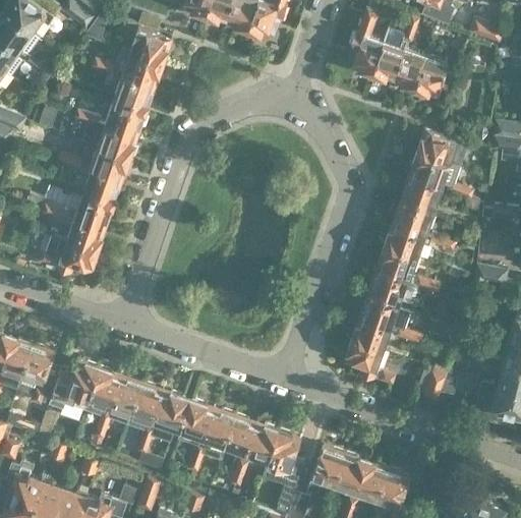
[(5,11),(36,34),(44,21),(49,24),(60,9),(85,27),(95,16),(72,0),(64,0),(61,6),(52,0),(32,0),(31,0),(10,0),(4,9),(6,10),(5,11)]
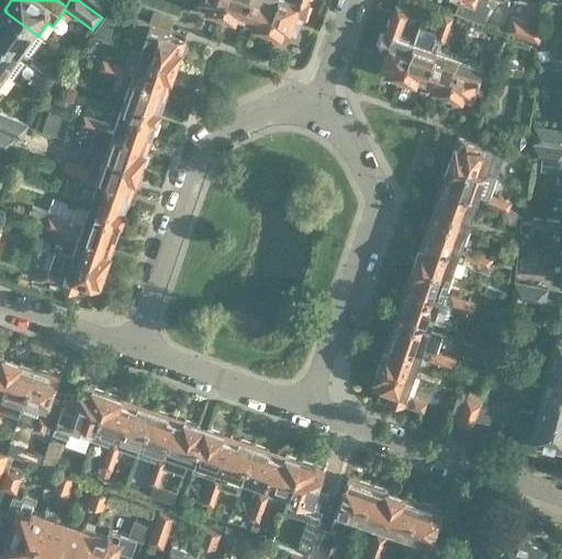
[(78,0),(102,18),(111,4),(105,0),(78,0)]
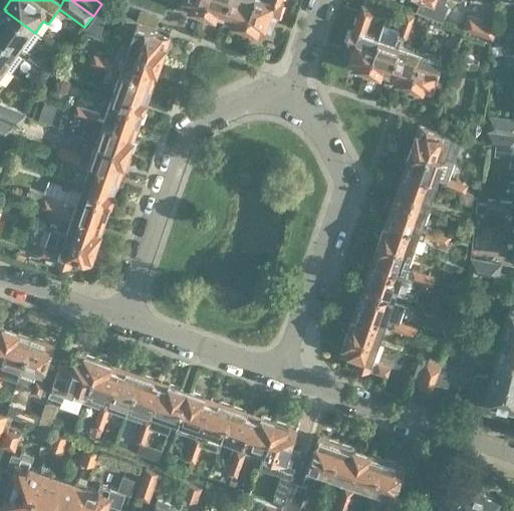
[(169,0),(183,5),(182,8),(202,16),(207,0),(169,0)]
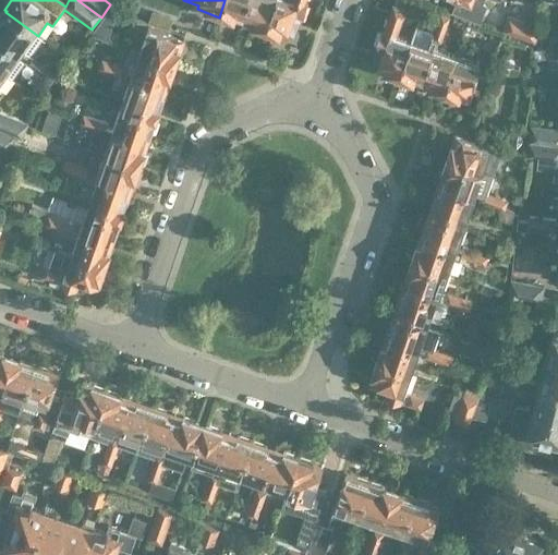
[(225,0),(219,17),(241,25),(250,0),(225,0)]
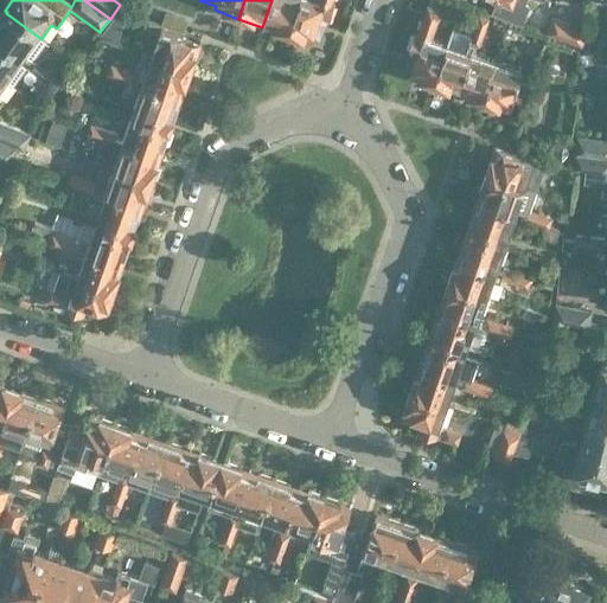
[(272,0),(262,27),(288,37),(301,0),(272,0)]
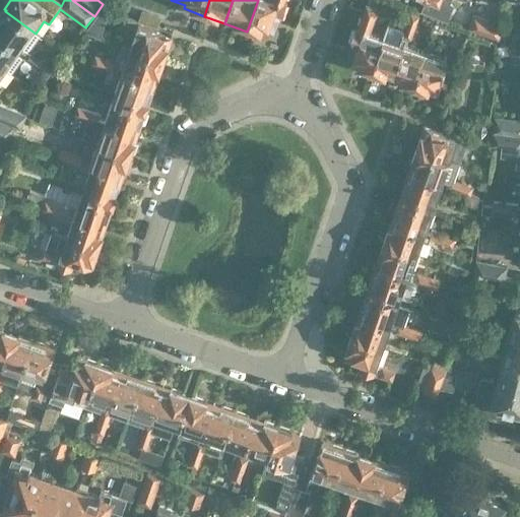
[(266,0),(258,0),(247,31),(266,38),(268,33),(270,34),(275,20),(281,22),(286,7),(284,7),(286,0),(273,0),(273,2),(266,0)]
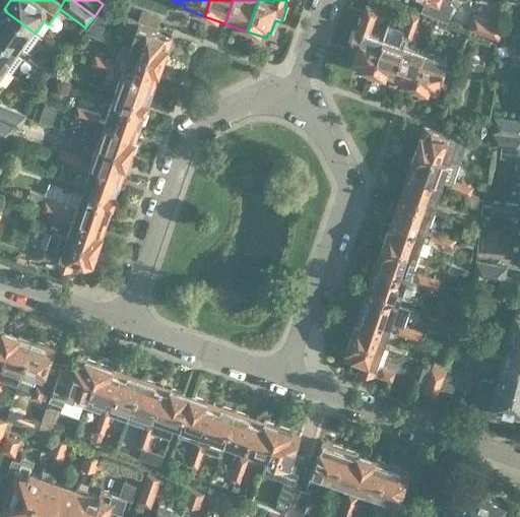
[(428,0),(429,0),(424,13),(447,23),(453,7),(450,6),(451,0),(428,0)]
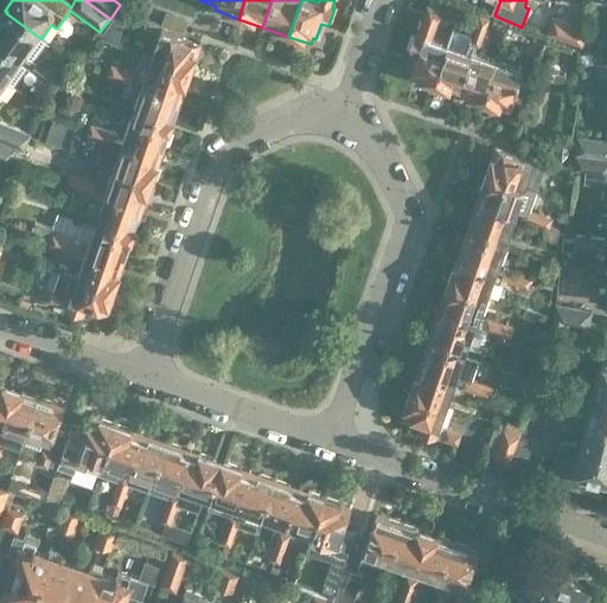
[(410,79),(433,88),(446,50),(430,44),(441,15),(428,11),(417,40),(416,40),(410,56),(417,58),(411,74),(413,75),(410,79)]
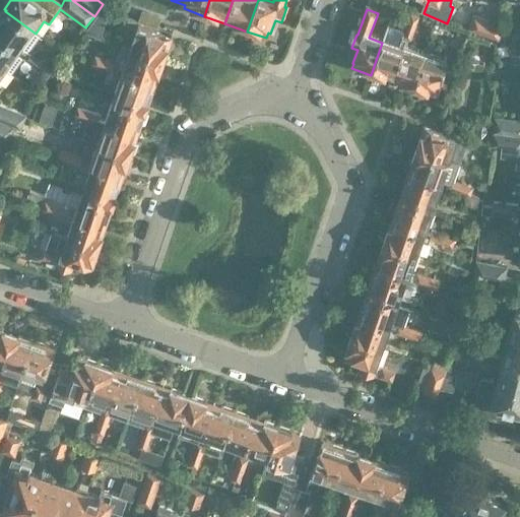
[(103,10),(84,35),(101,41),(110,13),(103,10)]
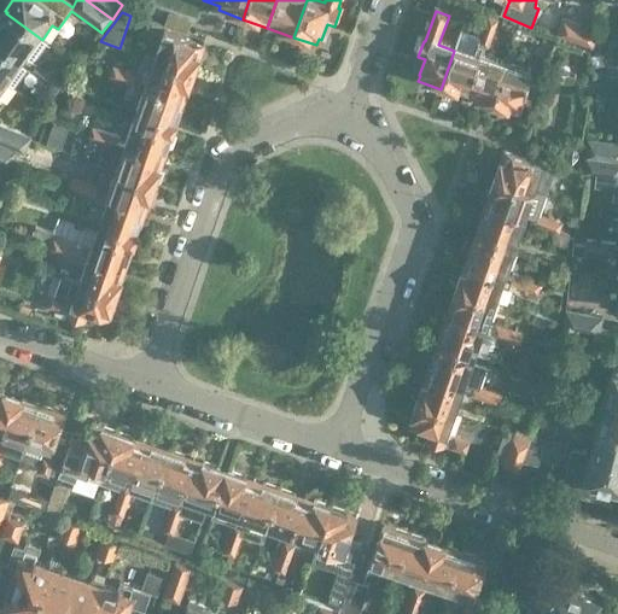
[(6,13),(0,22),(0,45),(60,89),(62,88),(59,88),(60,86),(54,81),(56,80),(31,63),(34,60),(29,58),(42,40),(6,13)]
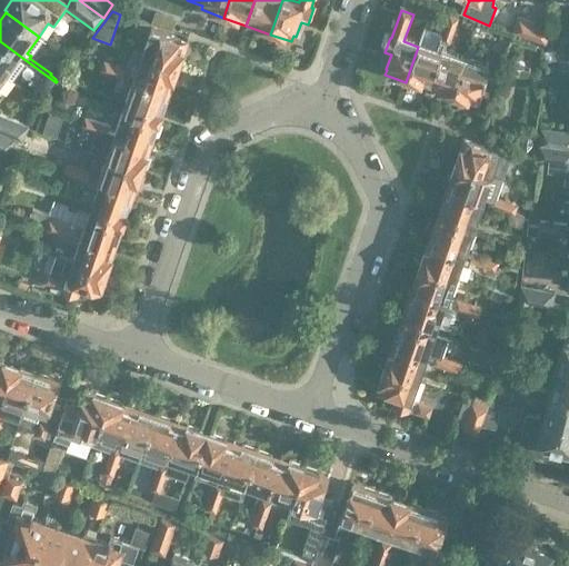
[(449,16),(445,29),(455,33),(459,20),(449,16)]
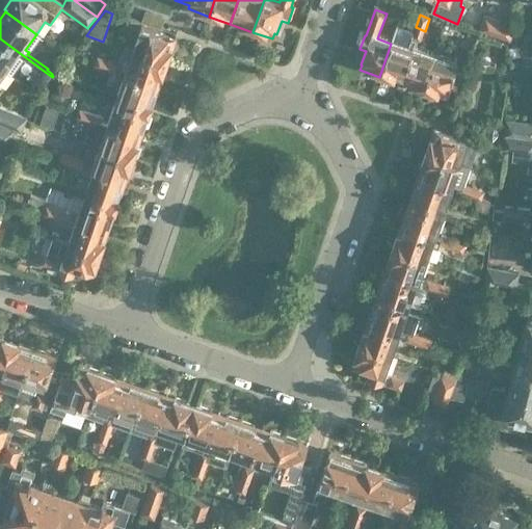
[(478,32),(509,44),(514,28),(483,18),(478,32)]
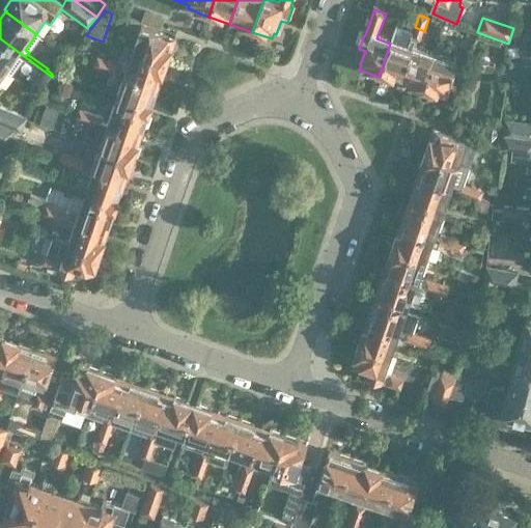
[(424,31),(415,27),(411,39),(420,43),(424,31)]
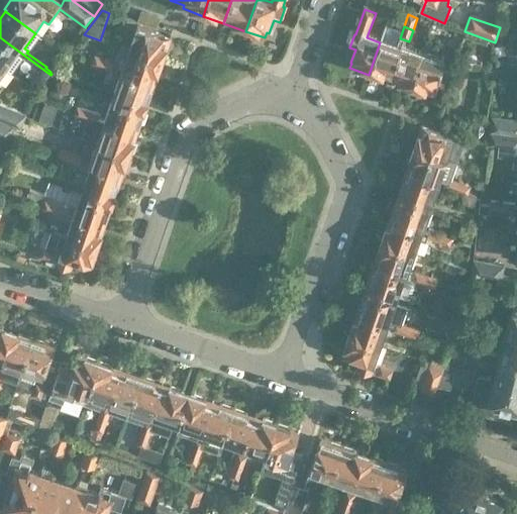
[(130,53),(164,65),(171,41),(138,30),(130,53)]
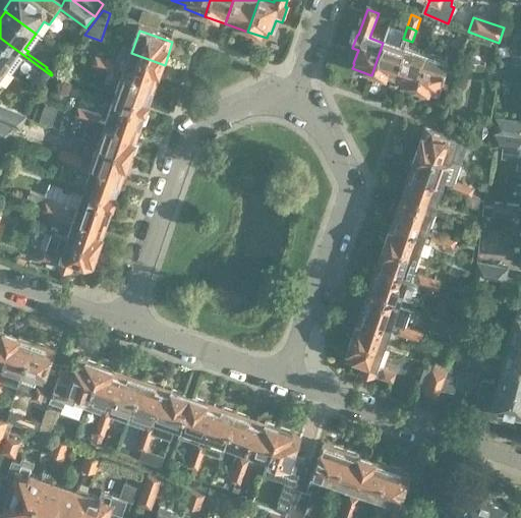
[(0,38),(0,67),(7,72),(10,75),(21,60),(42,74),(40,77),(47,82),(51,75),(0,38)]
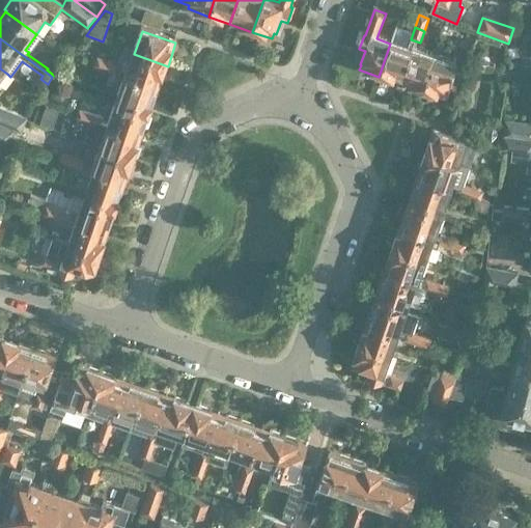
[(379,77),(401,84),(413,51),(412,51),(415,42),(406,38),(402,48),(390,44),(379,77)]
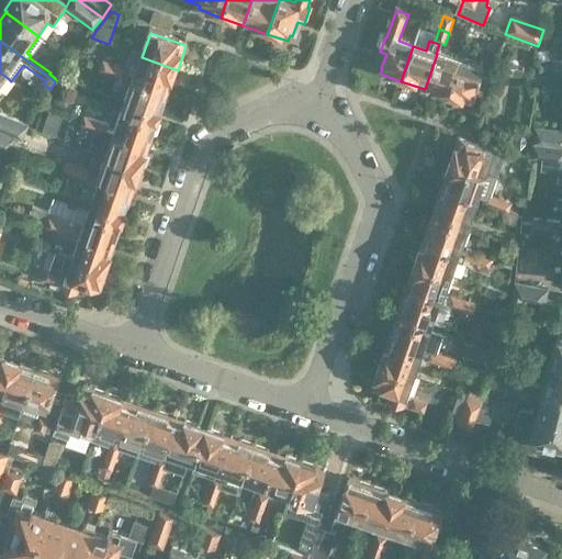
[(130,53),(125,68),(126,68),(125,69),(128,70),(127,76),(135,78),(134,80),(169,93),(178,70),(142,57),(130,53)]
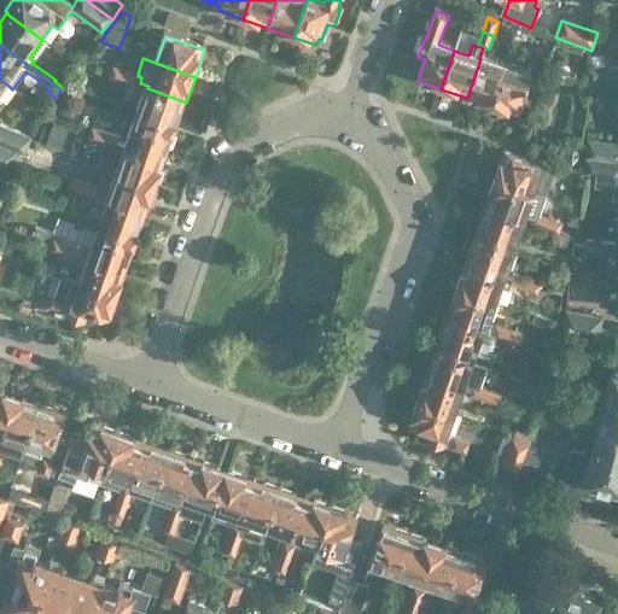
[(481,59),(467,98),(493,107),(506,69),(481,59)]
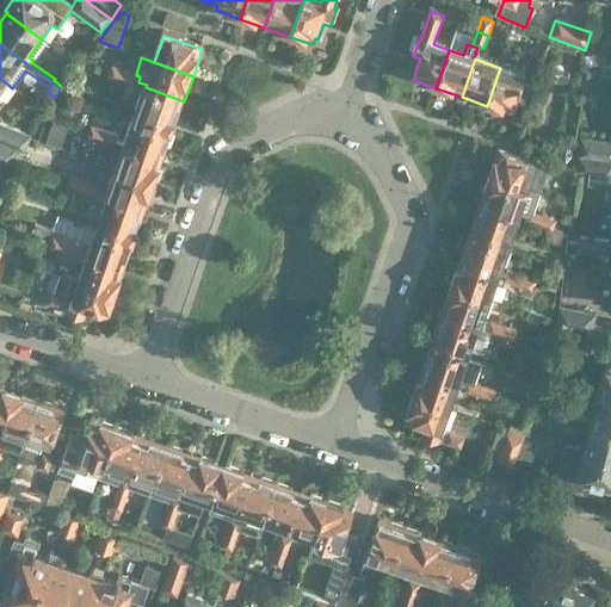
[(109,78),(123,82),(127,72),(112,67),(109,78)]
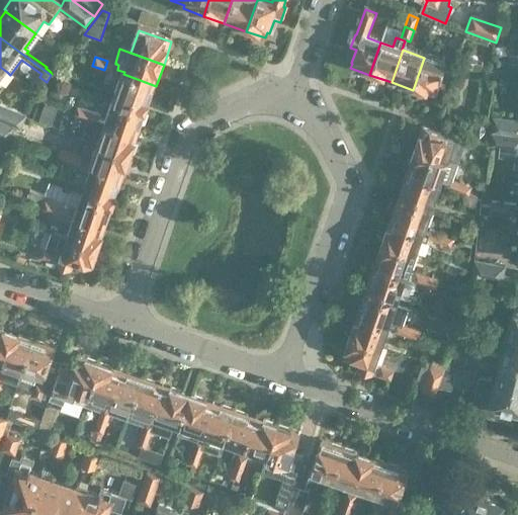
[(424,58),(413,90),(434,97),(445,65),(424,58)]
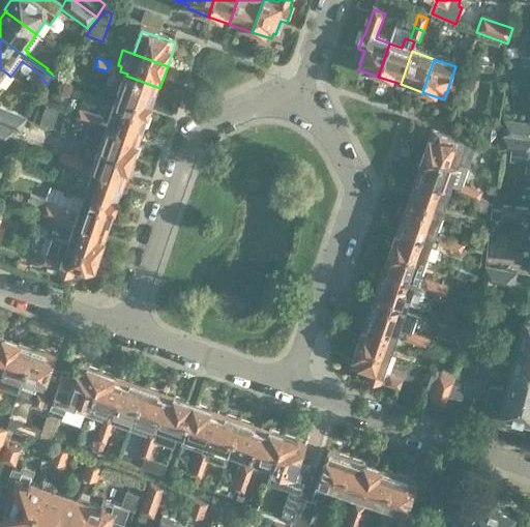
[(519,68),(529,69),(529,60),(520,59),(519,68)]
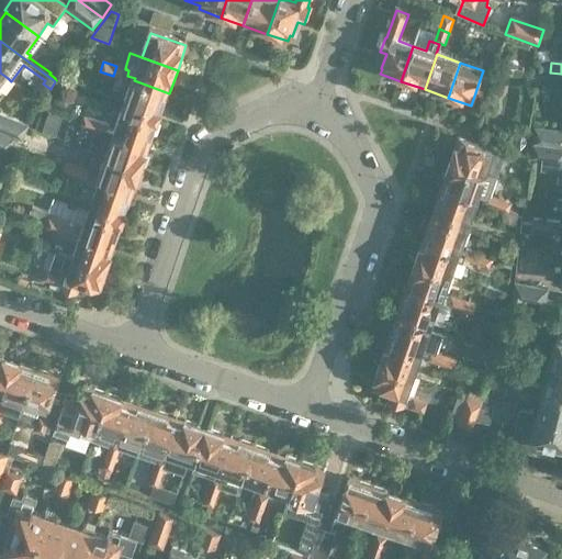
[(116,66),(113,76),(126,80),(127,76),(128,70),(125,69),(116,66)]
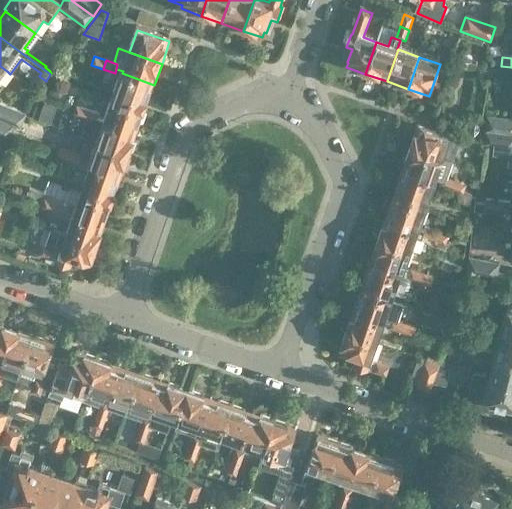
[(154,85),(122,73),(114,96),(146,107),(154,85)]
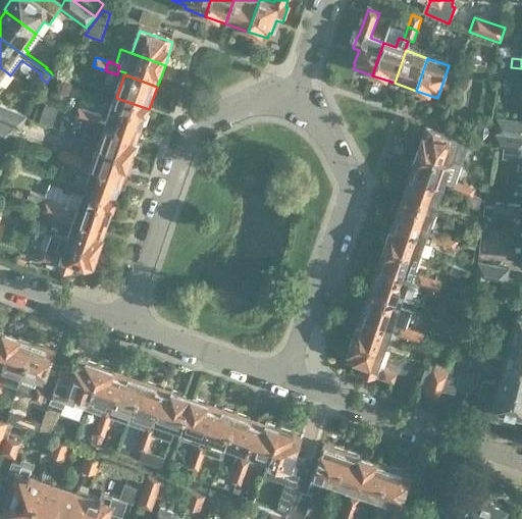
[(108,122),(141,134),(149,109),(116,98),(108,122)]
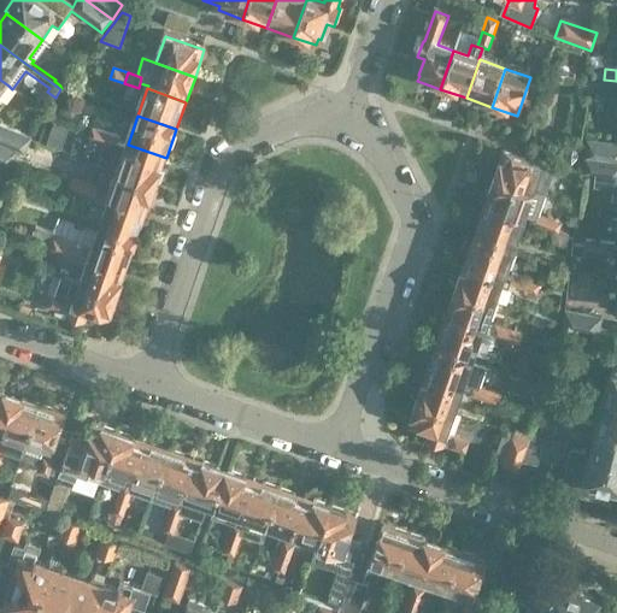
[(0,145),(16,152),(24,154),(30,139),(0,127),(0,145)]
